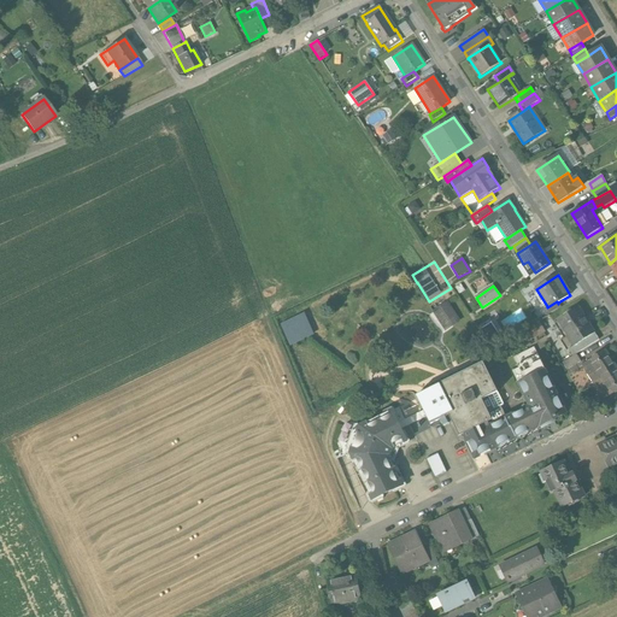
[(460,322),(447,301),(432,312),(445,333),(460,322)]
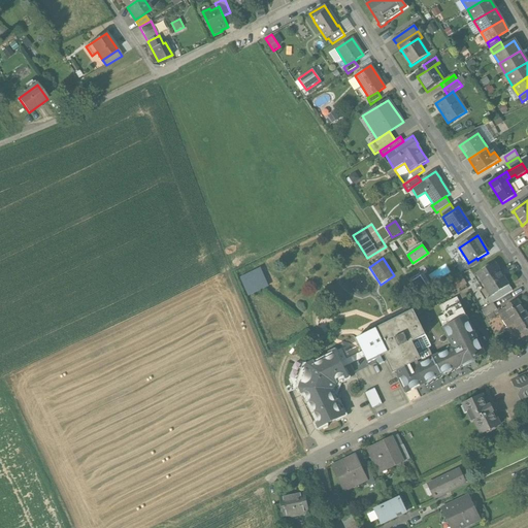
[(477,260),(476,258),(468,263),(468,262),(464,265),(467,270),(481,264),(477,259),(477,260)]
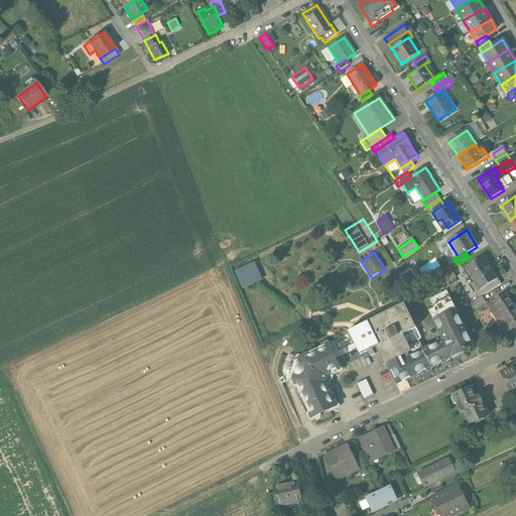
[(484,258),(468,269),(475,281),(474,282),(479,290),(497,279),(484,258)]
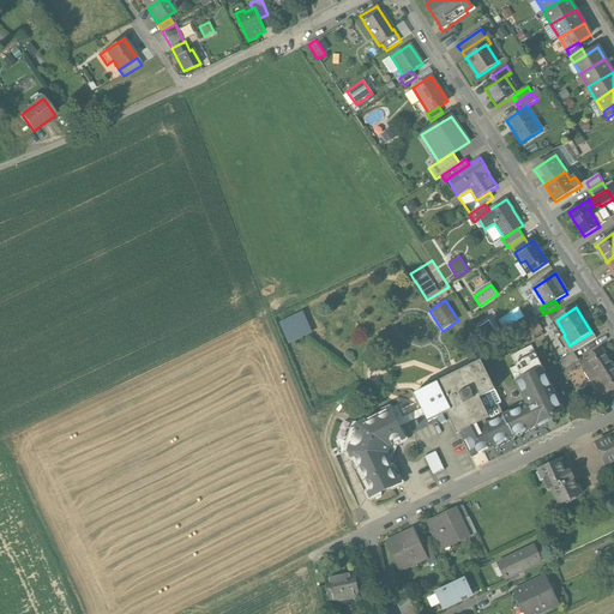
[(304,312),(278,324),(289,345),(313,335),(304,312)]
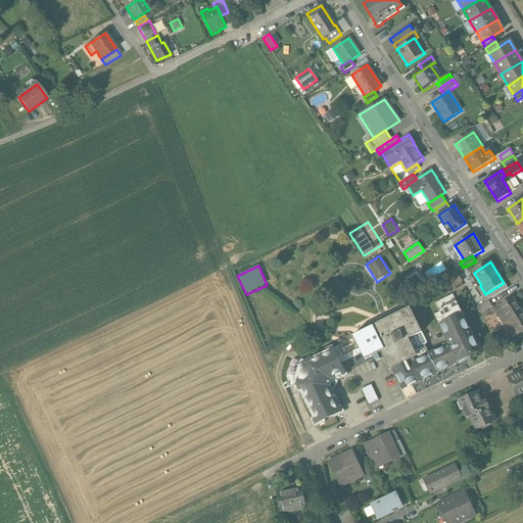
[(457,273),(438,283),(442,292),(462,282),(457,273)]
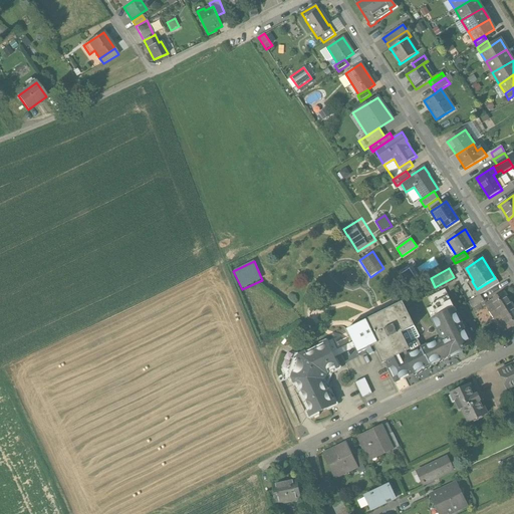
[(478,296),(480,294),(499,283),(495,278),(477,289),(475,291),(478,296)]
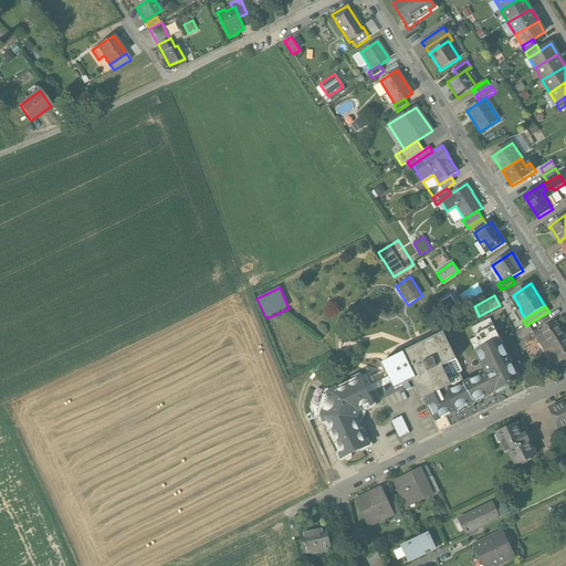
[(555,321),(534,335),(544,350),(565,337),(555,321)]
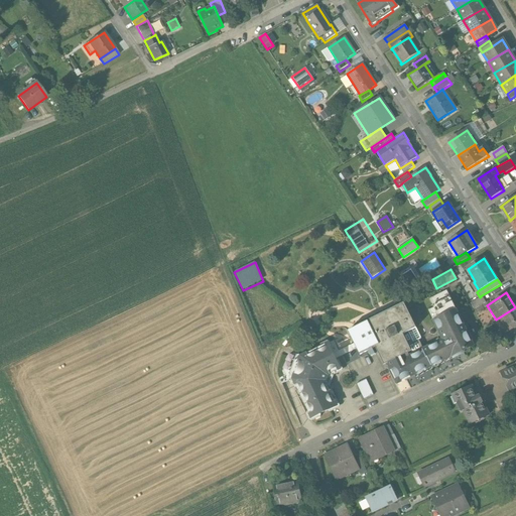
[(475,309),(486,302),(482,295),(480,297),(471,302),(475,309)]
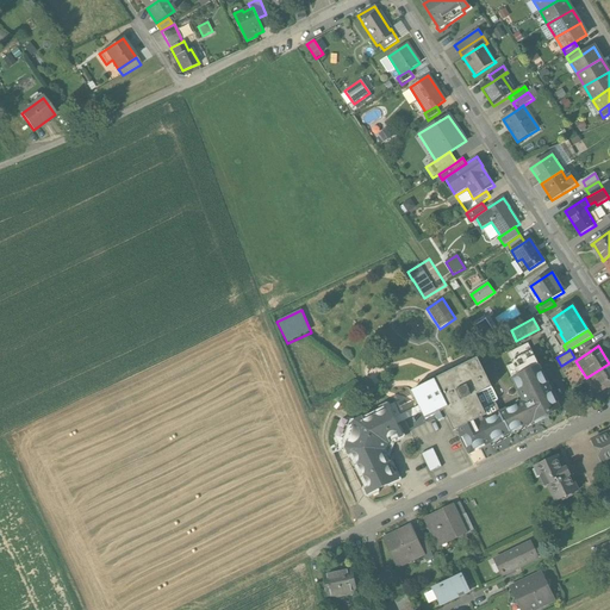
[(484,422),(460,433),(470,453),(534,422),(560,409),(531,352),(512,361),(518,374),(511,378),(524,403),(500,414),(484,422)]
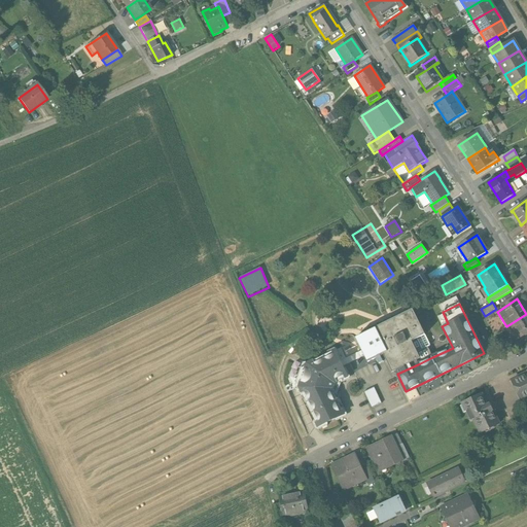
[(401,320),(377,331),(357,341),(362,351),(364,356),(367,362),(387,353),(397,374),(418,364),(408,344),(425,336),(413,311),(400,317),(401,320)]
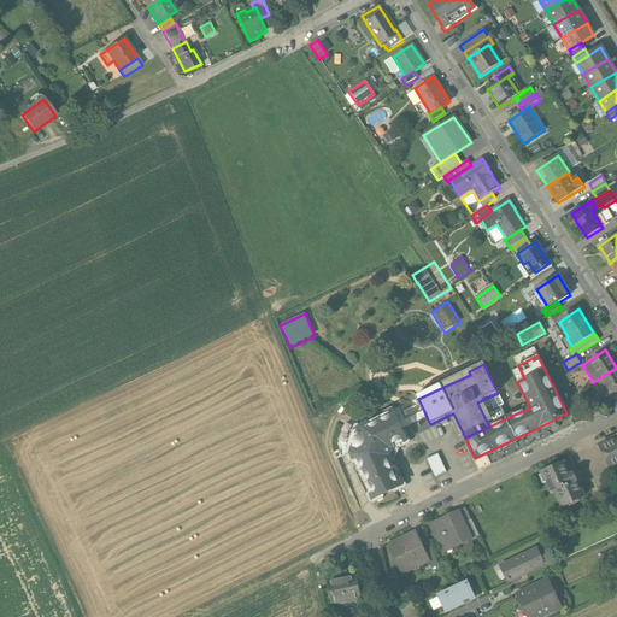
[(616,368),(593,382),(603,398),(616,389),(616,368)]
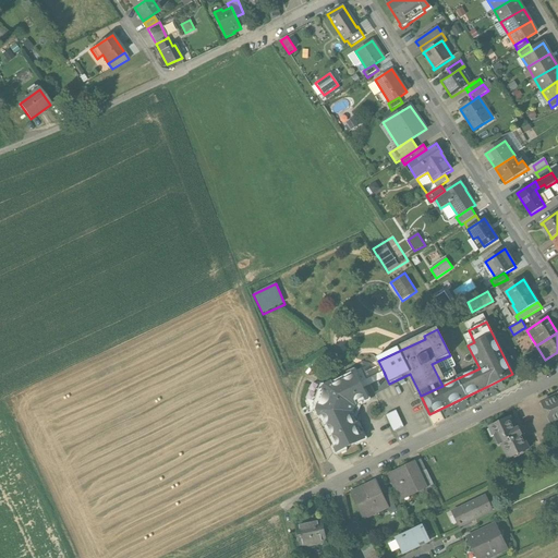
[(456,366),(450,355),(432,364),(443,386),(458,378),(452,368),(456,366)]
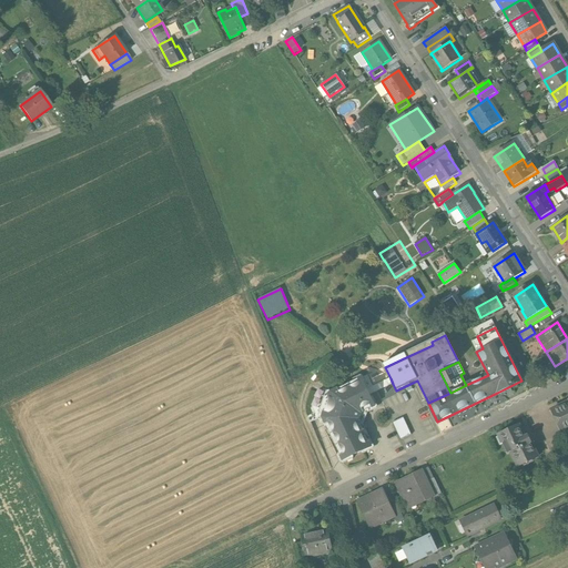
[(367,375),(328,394),(327,391),(323,389),(316,393),(311,409),(313,414),(307,417),(310,423),(322,417),(343,460),(371,447),(361,425),(365,411),(374,406),(368,395),(393,384),(391,378),(373,386),(367,375)]
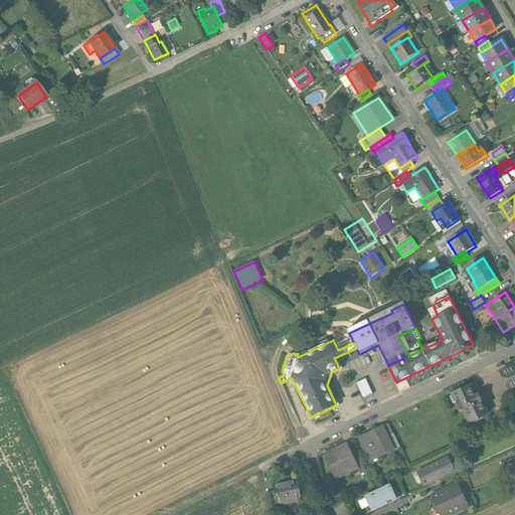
[(514,364),(500,372),(502,377),(501,378),(504,383),(505,383),(509,392),(514,389),(514,364)]
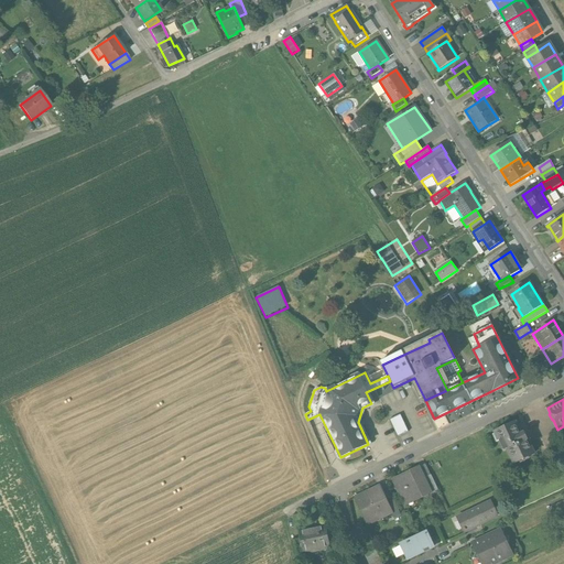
[(399,435),(409,431),(402,415),(392,419),(399,435)]
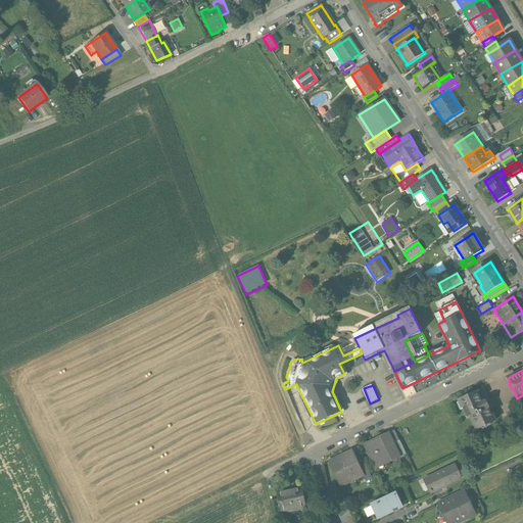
[(482,402),(477,392),(474,393),(473,392),(468,395),(469,396),(458,401),(466,419),(469,418),(475,430),(495,421),(485,401),(482,402)]
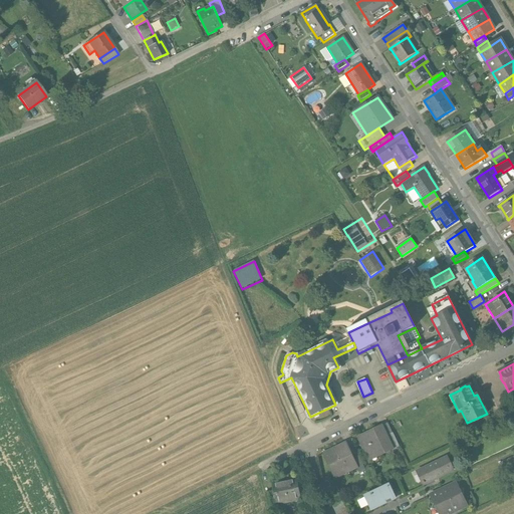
[(381,426),(391,446),(393,451),(400,448),(388,423),(381,426)]
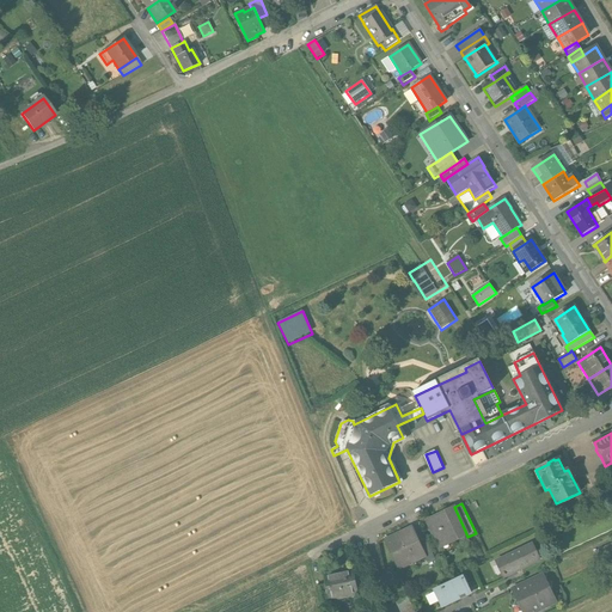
[(426,521),(438,545),(458,536),(457,534),(465,531),(454,507),(426,521)]
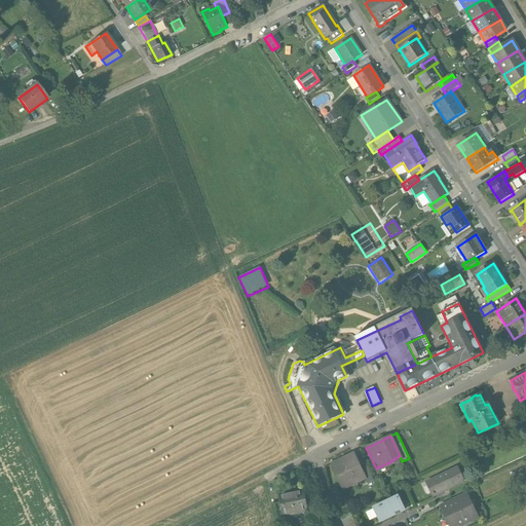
[(357,464),(352,454),(333,463),(336,471),(334,472),(341,487),(355,481),(357,483),(365,480),(361,471),(362,471),(359,463),(357,464)]
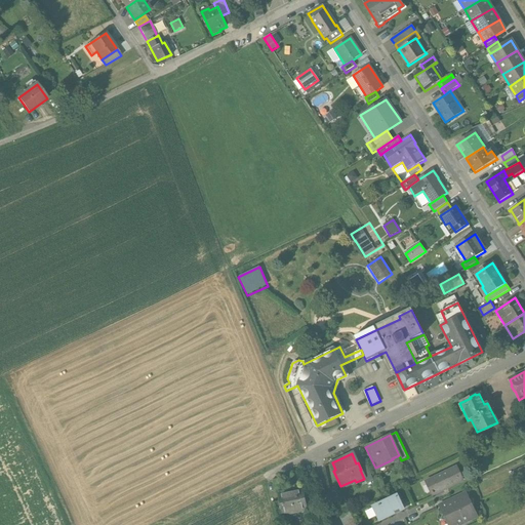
[(361,470),(360,470),(364,479),(366,484),(373,481),(367,467),(361,470)]
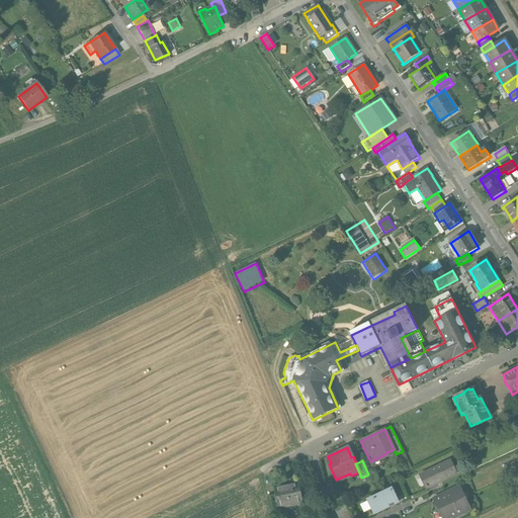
[(450,461),(421,476),(427,489),(456,475),(450,461)]
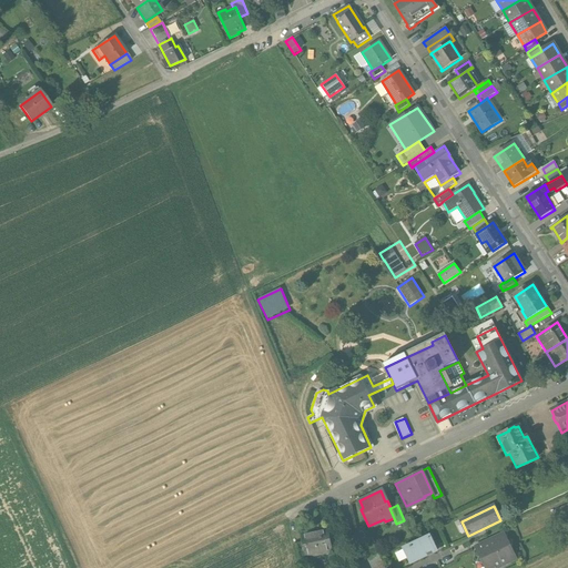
[(567,507),(554,515),(558,524),(567,518),(567,507)]
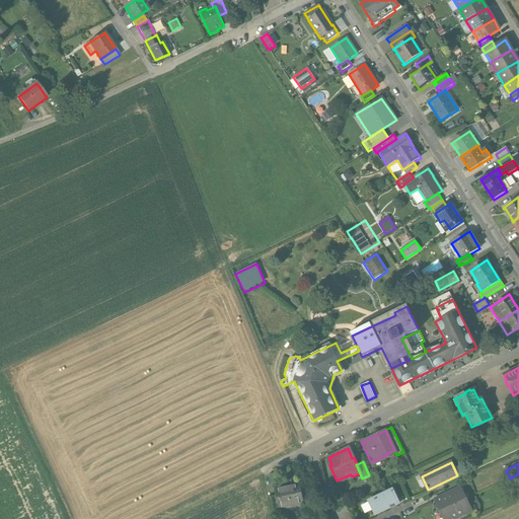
[(518,473),(510,478),(514,487),(518,485),(518,473)]
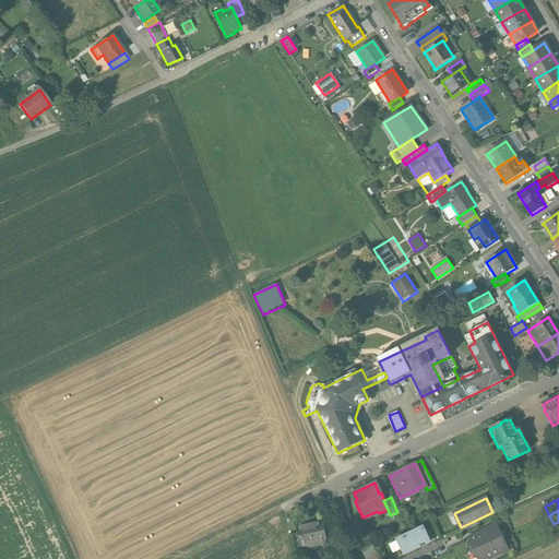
[(322,521),(297,526),(299,535),(302,549),(326,544),(322,521)]
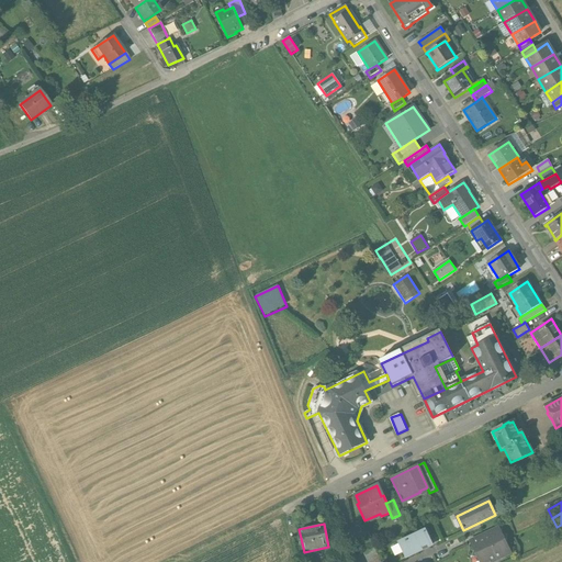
[(498,529),(471,541),(474,550),(472,557),(478,559),(479,561),(493,561),(510,553),(498,529)]
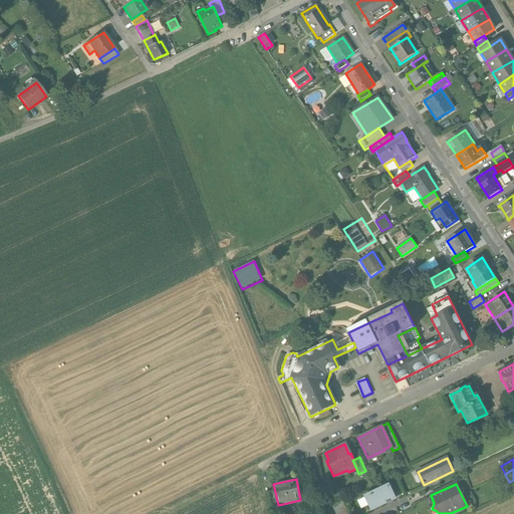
[(390,485),(364,497),(370,510),(396,498),(390,485)]
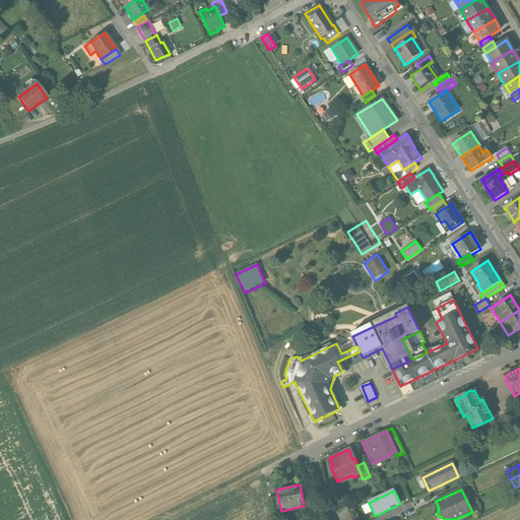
[(274,512),(281,511),(278,498),(271,499),(274,512)]
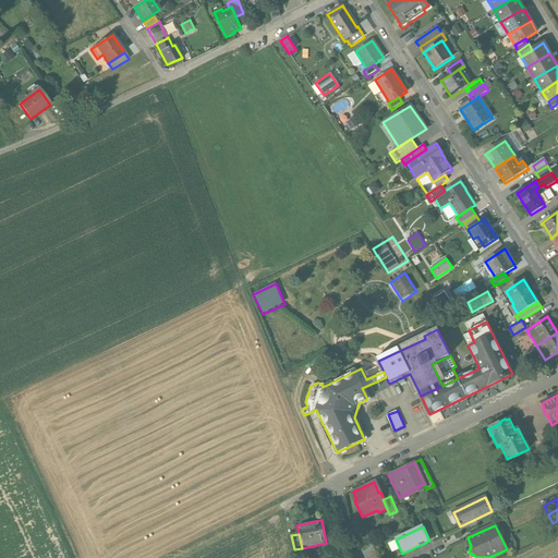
[(377,557),(372,545),(361,549),(364,557),(377,557)]
